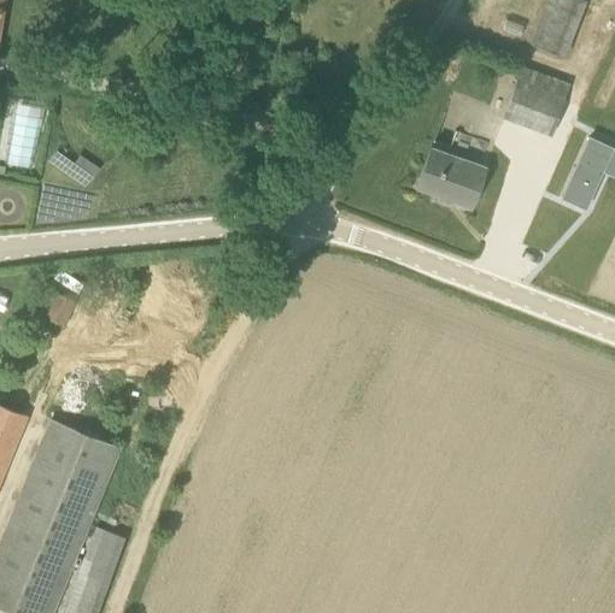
[(0,0),(0,52),(10,0),(0,0)]
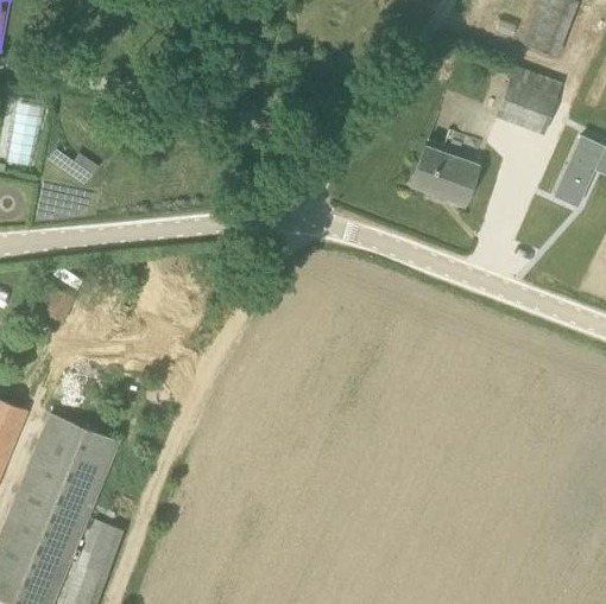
[(538,0),(525,48),(562,57),(579,0),(578,0),(538,0)]
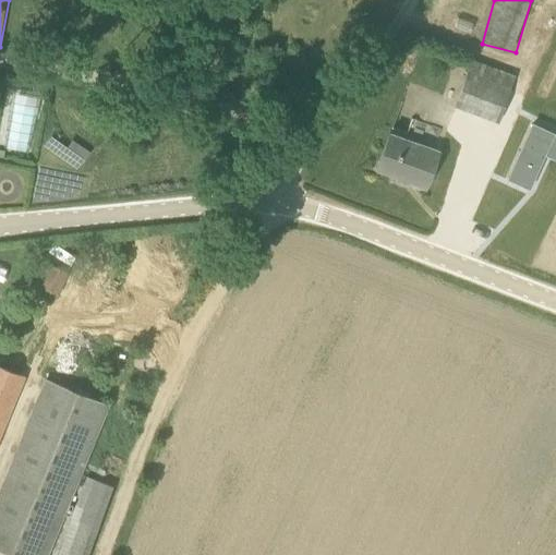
[(456,106),(496,122),(514,77),(473,62),(456,106)]
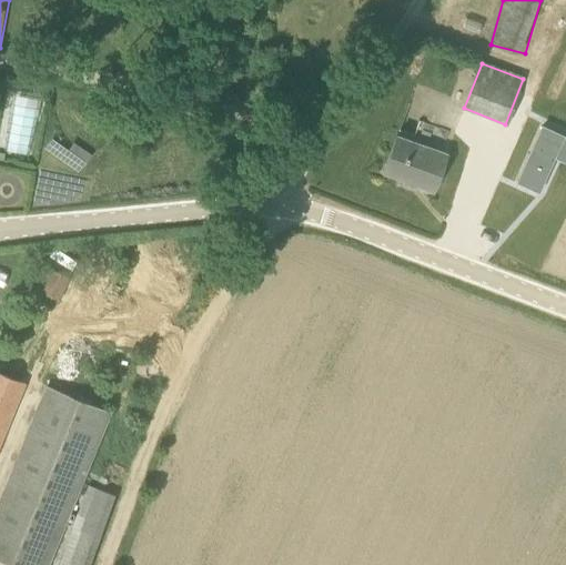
[(565,139),(544,129),(518,184),(542,194),(565,141),(565,139)]
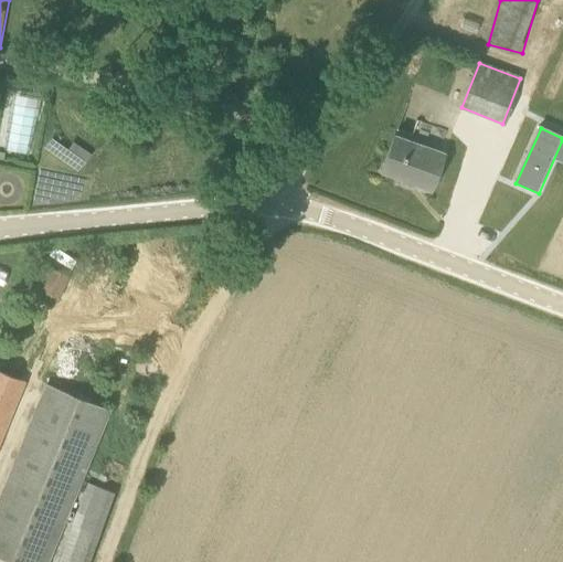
[(396,137),(383,175),(433,193),(447,156),(396,137)]
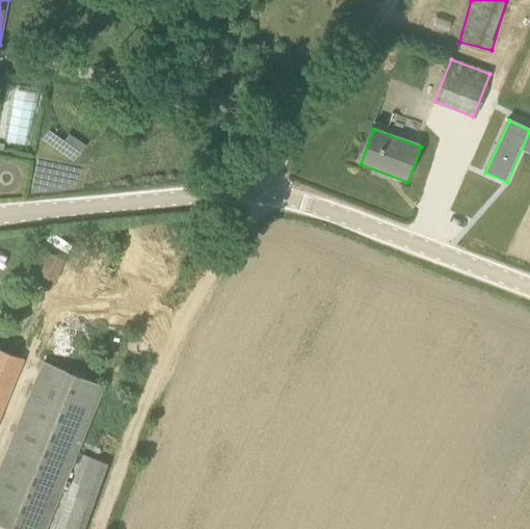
[(230,228),(232,220),(220,217),(218,225),(230,228)]
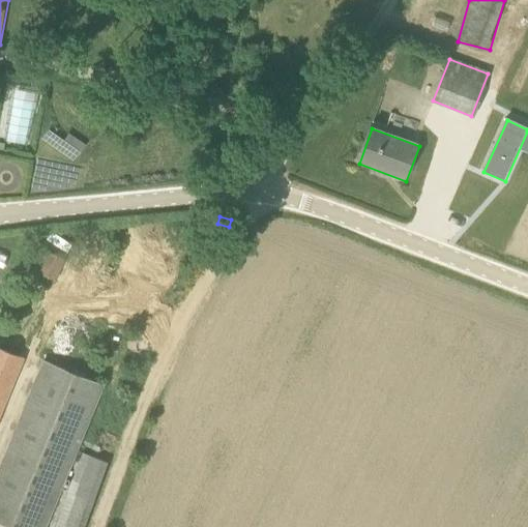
[(64,259),(48,254),(38,275),(55,283),(64,259)]
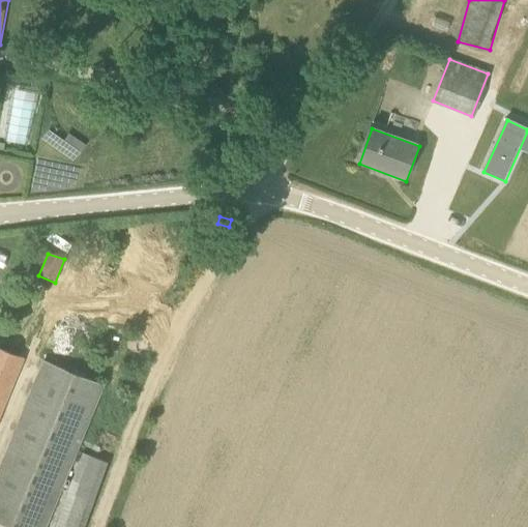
[(0,410),(22,357),(0,348),(0,410)]
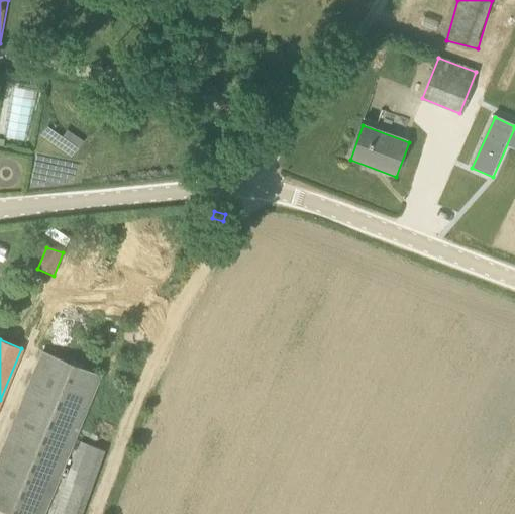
[(41,352),(0,455),(0,509),(11,513),(45,513),(102,377),(41,352)]
